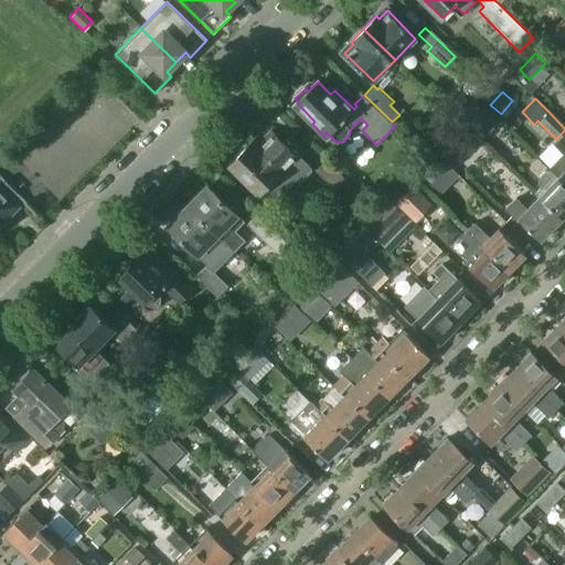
[(311,171),(310,167),(290,146),(289,148),(272,131),(255,148),(251,144),(230,164),(272,206),(296,181),(300,182),(311,171)]
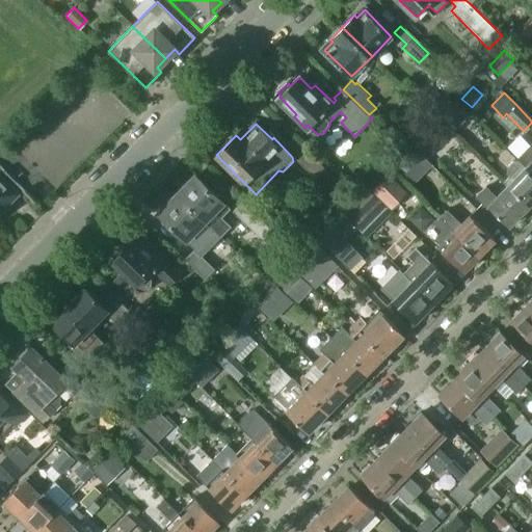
[(531,141),(517,157),(517,160),(531,175),(531,141)]
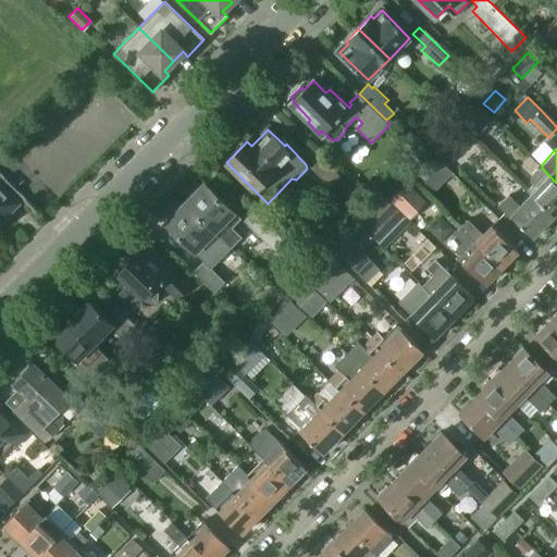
[(430,153),(411,172),(421,182),(440,163),(430,153)]
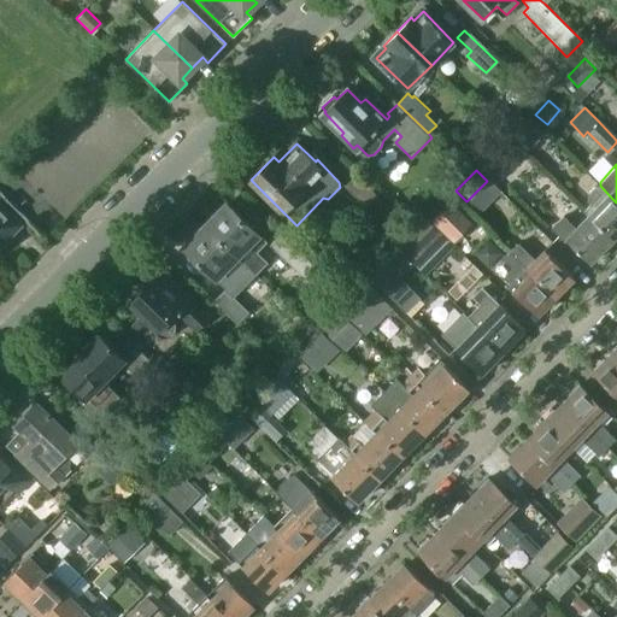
[(377,197),(357,176),(347,186),(368,206),(377,197)]
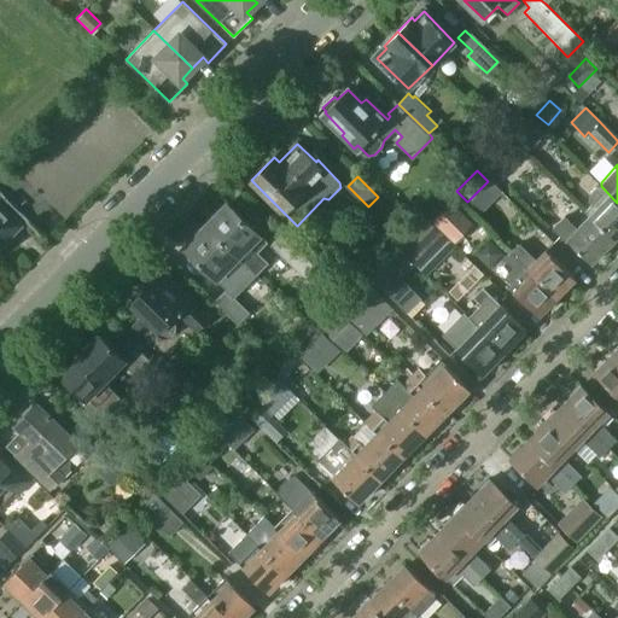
[(617,234),(617,203),(601,186),(595,187),(587,196),(586,202),(595,210),(590,215),(614,239),(617,234)]
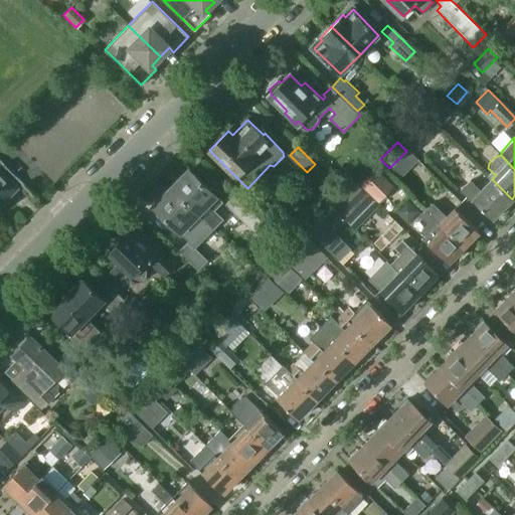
[(394,186),(376,168),(359,185),(377,203),(394,186)]
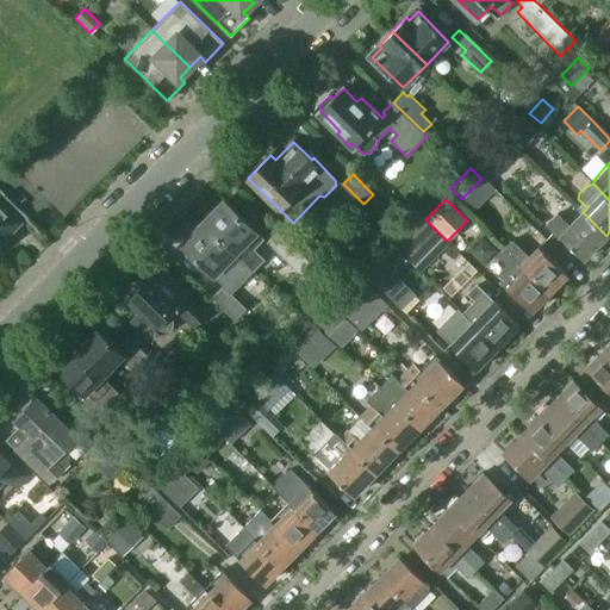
[(263,240),(256,232),(225,201),(204,224),(246,265),(253,272),(265,261),(254,250),(263,240)]
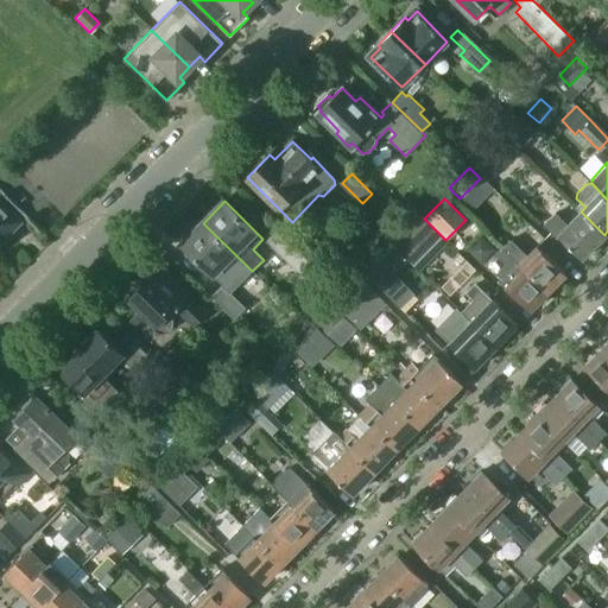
[(0,234),(4,230),(14,219),(19,222),(20,222),(0,202),(0,234)]
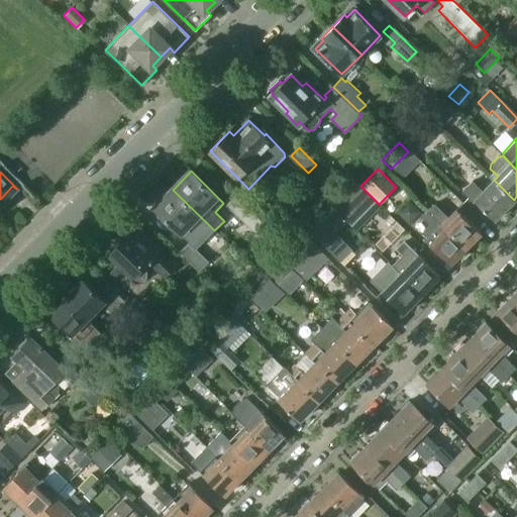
[(494,220),(514,200),(494,180),(482,192),(472,182),(461,192),(473,203),(475,201),(480,206),(478,208),(486,216),(488,214),(494,220)]
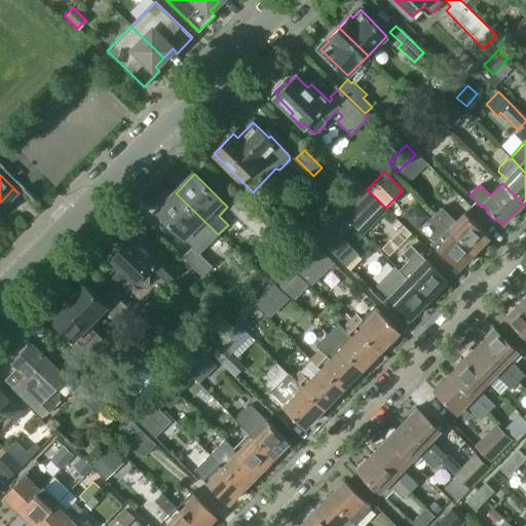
[(381,205),(363,187),(339,211),(359,229),(381,205)]
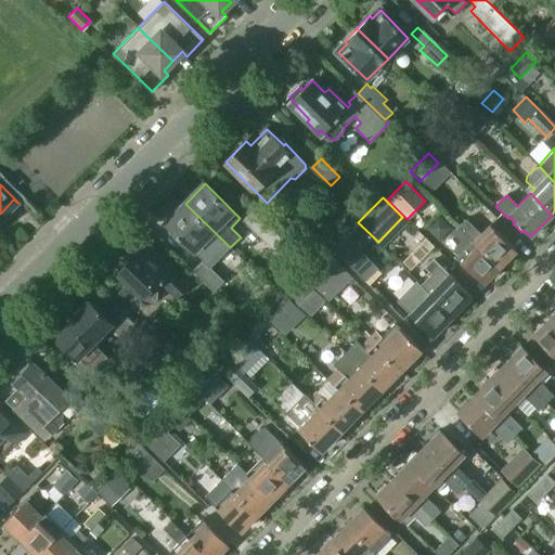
[(223,241),(185,204),(165,223),(194,252),(203,242),(213,252),(223,241)]
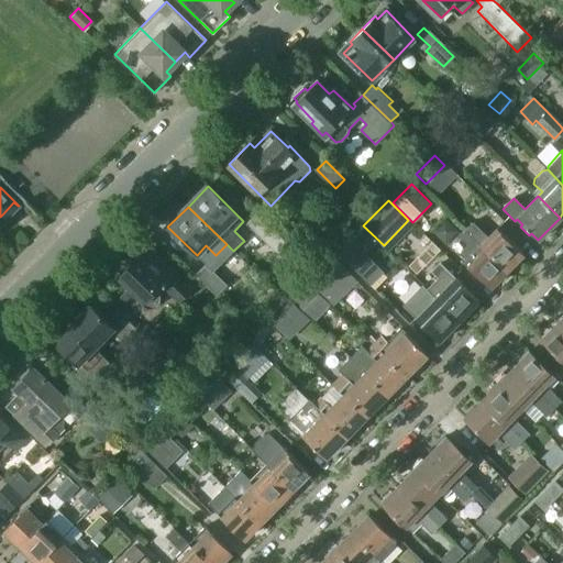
[(257,213),(247,223),(268,244),(277,253),(287,243),(278,235),(257,213)]
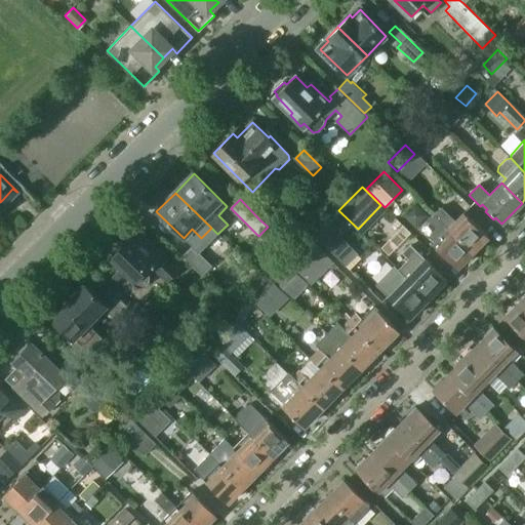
[(487,237),(462,212),(453,221),(439,207),(433,213),(472,251),(478,245),(480,246),(486,240),(485,238),(487,237)]
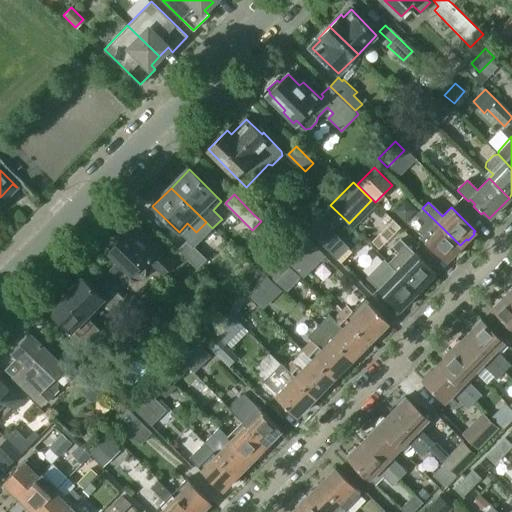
[(460,245),(422,208),(416,214),(425,222),(417,230),(423,236),(421,238),(445,261),(446,260),(447,260),(453,254),(453,252),(460,245)]
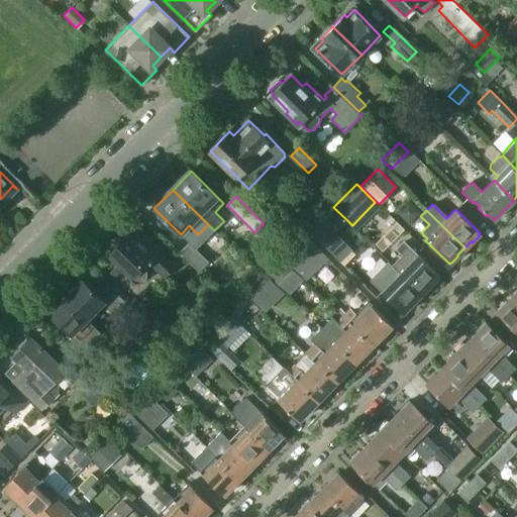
[(322,221),(310,232),(339,262),(351,249),(322,221)]
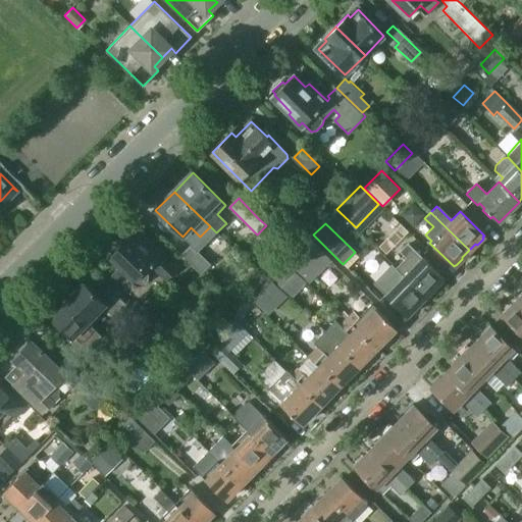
[(180,266),(170,256),(166,260),(140,235),(136,239),(132,235),(110,256),(129,276),(131,277),(131,279),(132,281),(133,282),(134,283),(135,284),(138,285),(140,286),(141,286),(143,285),(145,283),(147,281),(148,279),(148,277),(148,275),(148,274),(147,272),(146,270),(145,269),(150,264),(166,280),(180,266)]
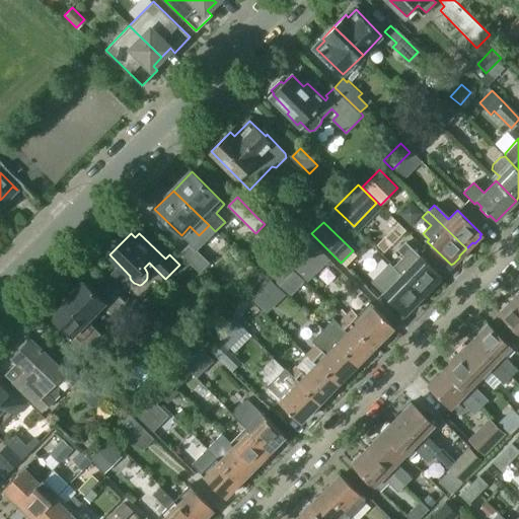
[(441,278),(404,242),(397,250),(403,256),(393,268),(400,275),(423,296),(441,278)]
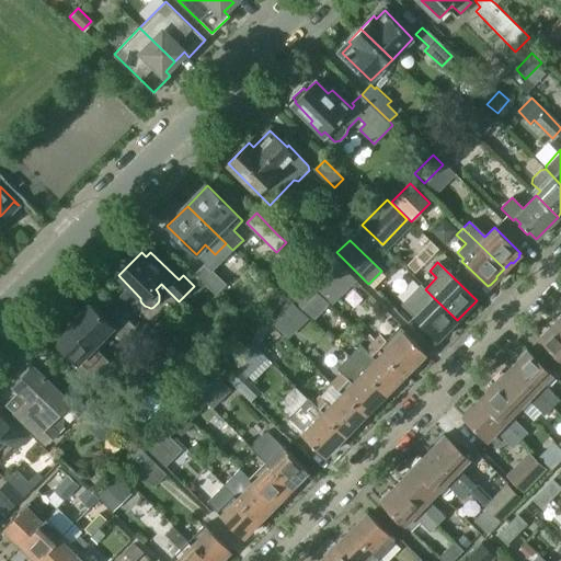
[(227,285),(205,264),(196,273),(217,295),(227,285)]
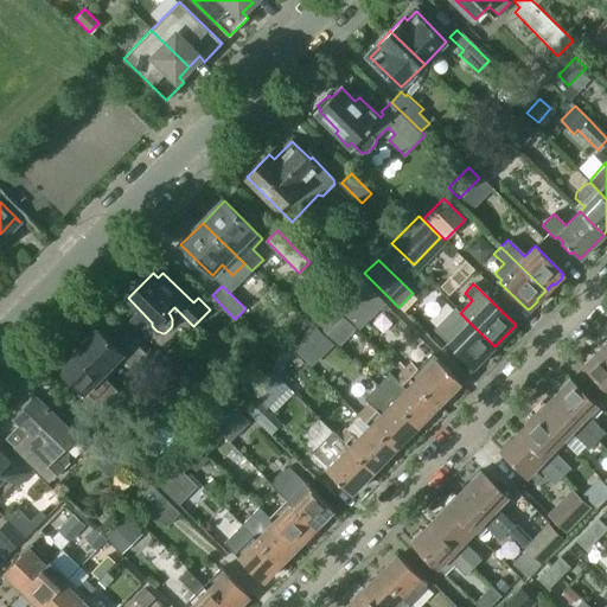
[(494,346),(468,321),(454,334),(445,325),(436,332),(473,368),(494,346)]
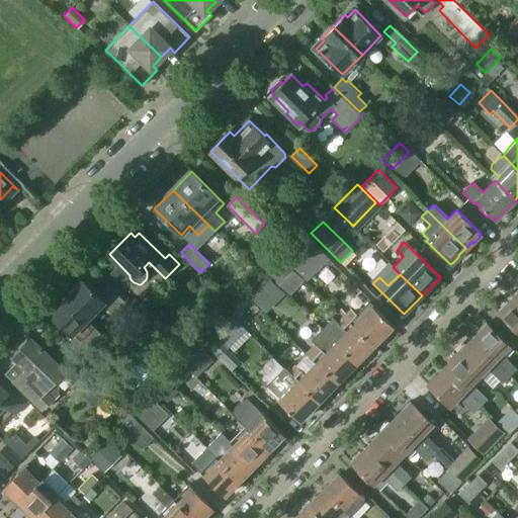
[(97,340),(82,325),(91,314),(93,316),(103,305),(124,325),(133,317),(142,326),(146,322),(107,284),(97,295),(83,281),(51,315),(72,335),(69,337),(84,352),(97,340)]
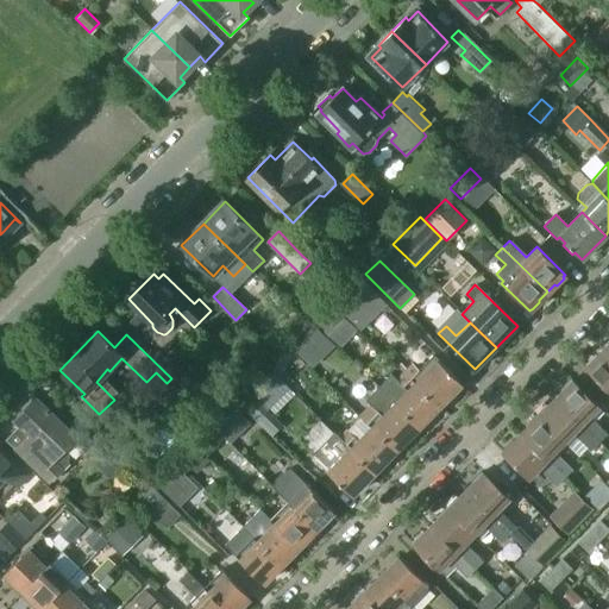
[(608,355),(603,350),(596,358),(595,356),(585,365),(586,366),(585,369),(608,391),(608,355)]
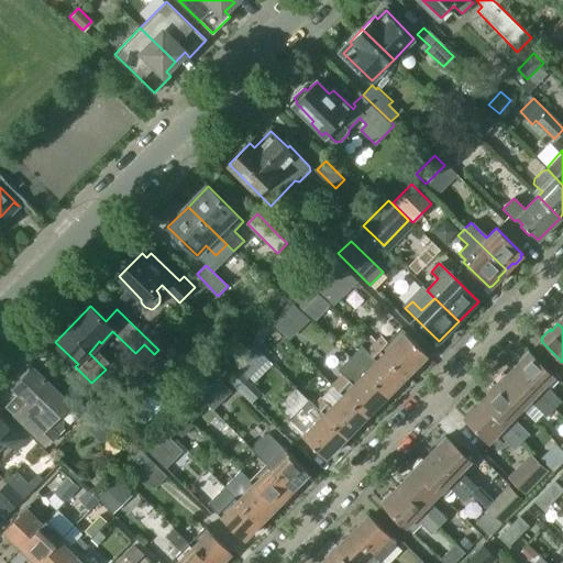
[(405,376),(427,354),(405,332),(390,346),(381,337),(373,344),(405,376)]
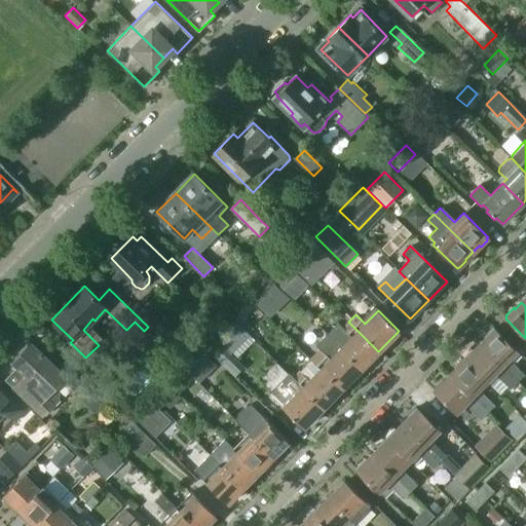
[(218,338),(232,352),(250,335),(234,321),(218,338)]
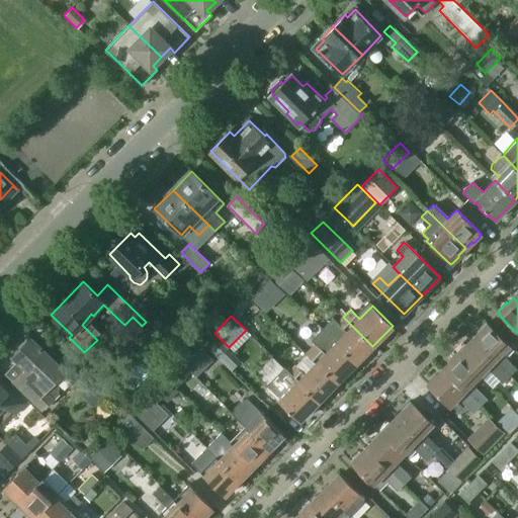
[(372,346),(343,317),(337,323),(333,319),(322,329),(356,362),(372,346)]
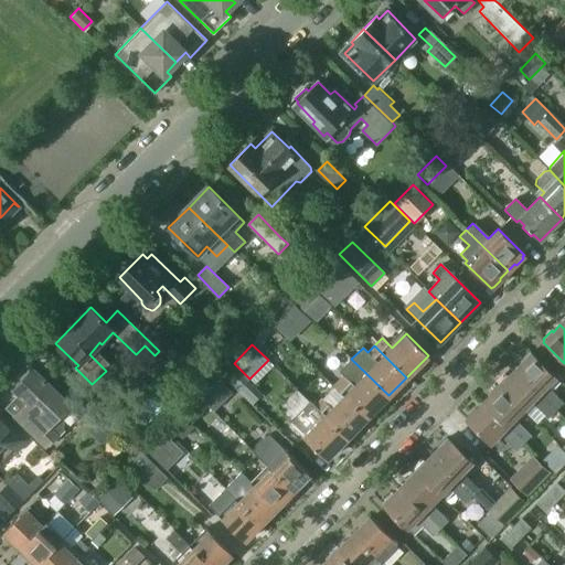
[(546,386),(555,377),(531,354),(530,355),(529,354),(520,362),(521,364),(514,371),(555,411),(563,403),(546,386)]
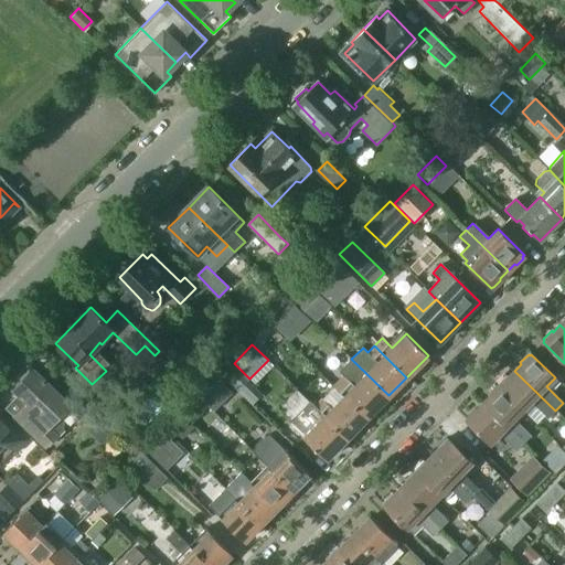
[(388,395),(351,359),(339,372),(344,376),(333,387),(365,419),(388,395)]
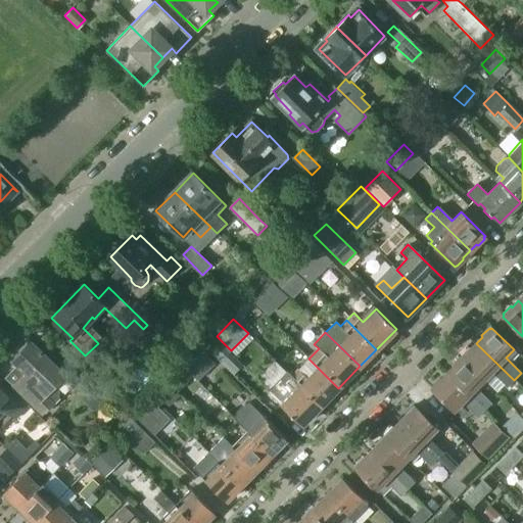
[(50,385),(60,375),(62,377),(65,374),(31,340),(11,360),(25,373),(12,385),(41,414),(54,401),(46,394),(50,390),(50,385)]
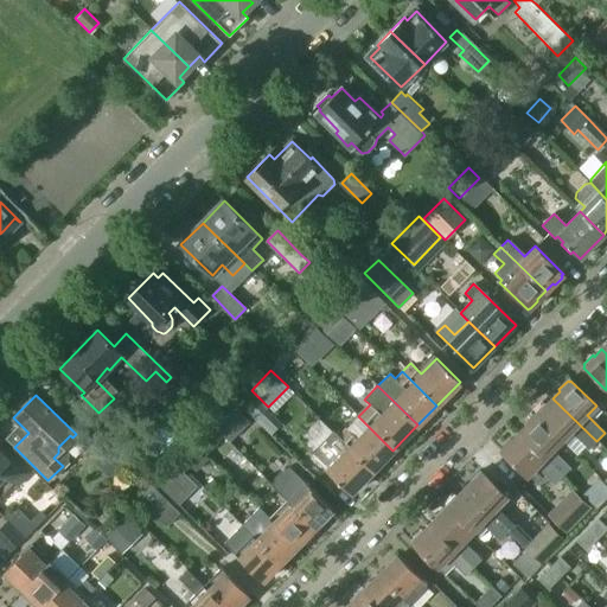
[(251,395),(241,407),(269,435),(281,423),(251,395)]
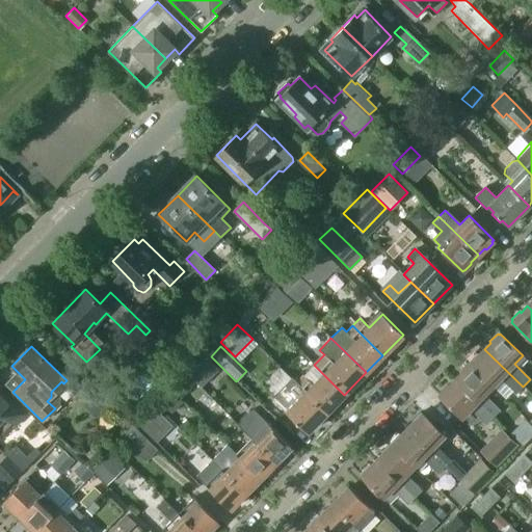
[(523,387),(484,349),(478,356),(476,355),(469,363),(493,387),(500,378),(515,394),(523,387)]
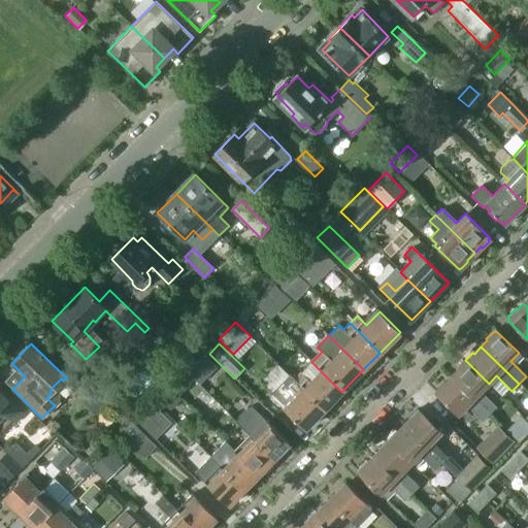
[(206,359),(198,367),(206,375),(215,367),(206,359)]
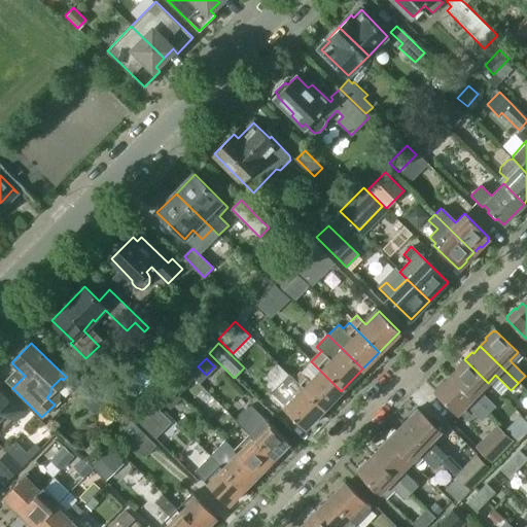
[(480,391),(488,383),(464,359),(456,369),(457,370),(450,377),(487,413),(494,406),(480,391)]
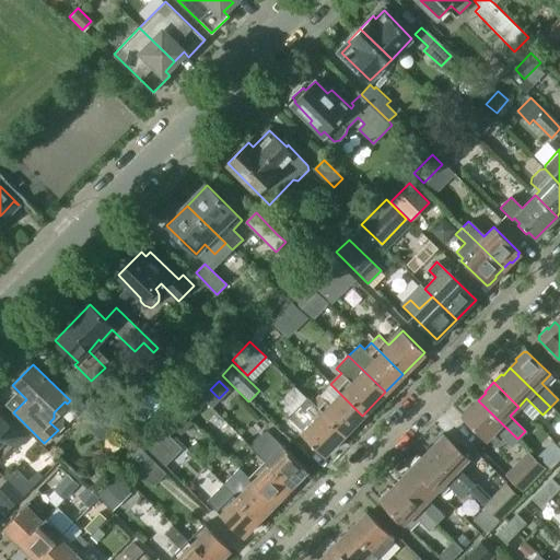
[(362,416),(330,384),(312,403),(343,434),(362,416)]
